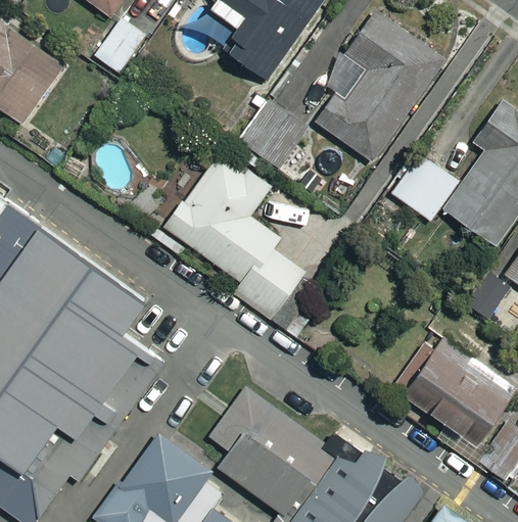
[(85,0),(109,18),(123,0),(85,0)]
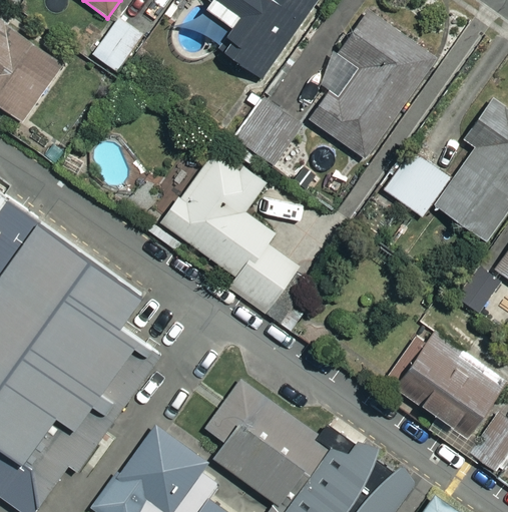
[(217,0),(210,11),(239,31),(224,51),(261,78),(318,0),(217,0)]
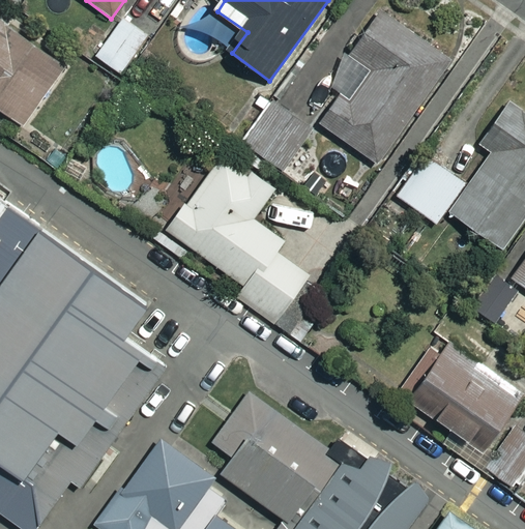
[(448,60),(381,12),(328,88),(341,97),(321,125),(375,164),(448,60)]
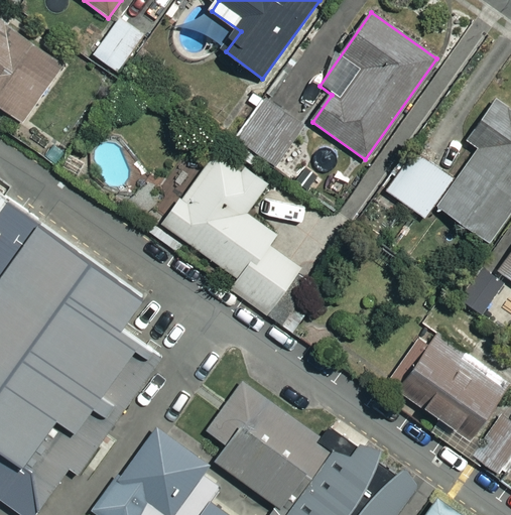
[(142,35),(118,18),(92,56),(116,73),(142,35)]
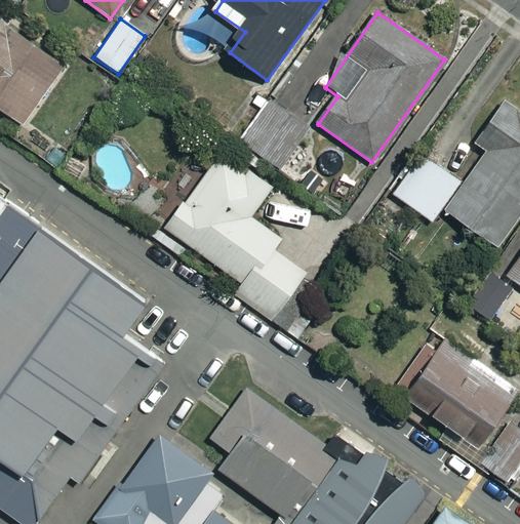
[(67,66),(0,19),(0,108),(27,126),(67,66)]
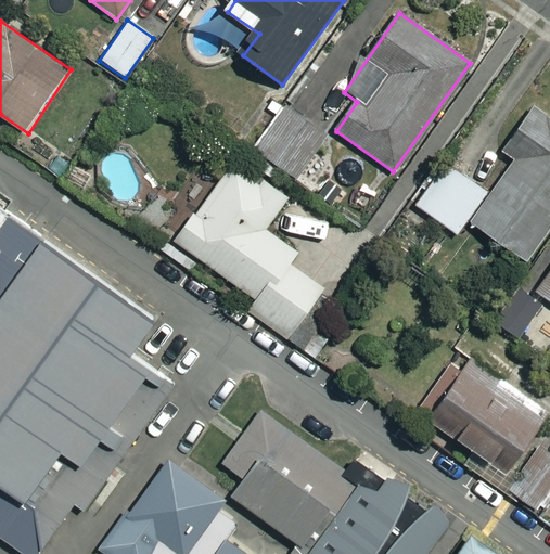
[(549,228),(549,123),(532,110),(500,152),(513,162),(489,194),(447,163),(416,205),(457,235),(468,220),(525,262),(549,228)]
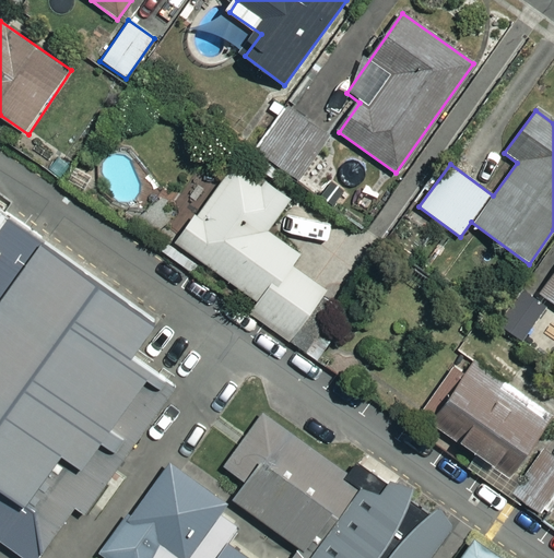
[(291,199),(239,161),(177,242),(258,303),(250,313),(290,343),(328,293),(292,266),(299,257),(267,232),(291,199)]
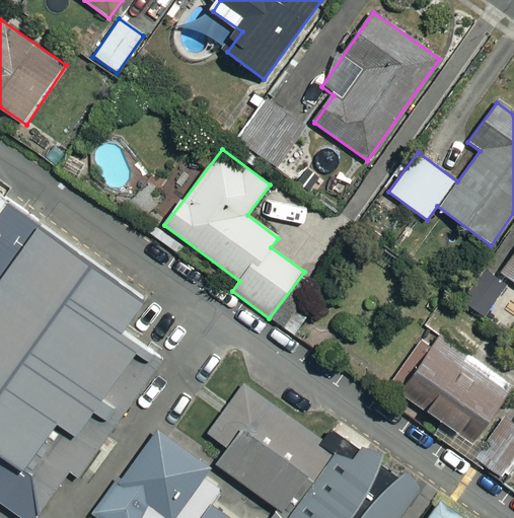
[(141,291),(0,193),(0,455),(17,467),(50,420),(74,437),(140,343),(117,325),(141,291)]
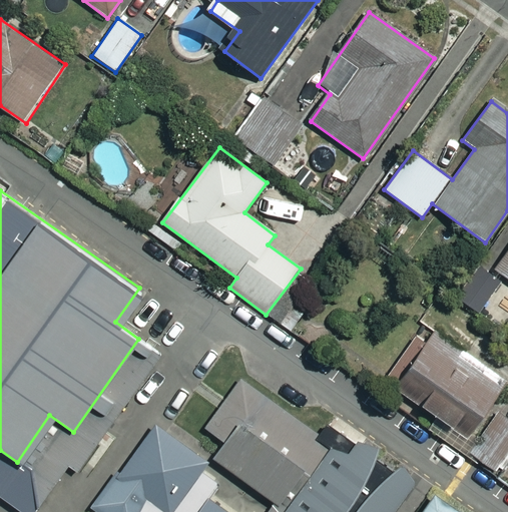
[(507,252),(495,271),(507,279),(507,252)]
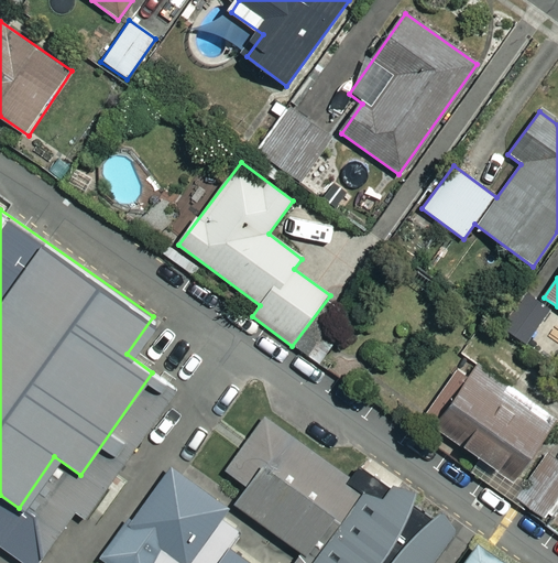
[(556,431),(474,372),(466,383),(452,374),(424,415),(517,484),(556,431)]
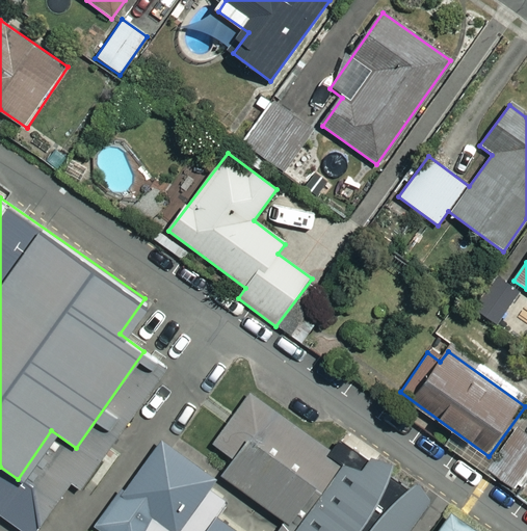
[(332,452),(245,393),(198,460),(284,521),(332,452)]
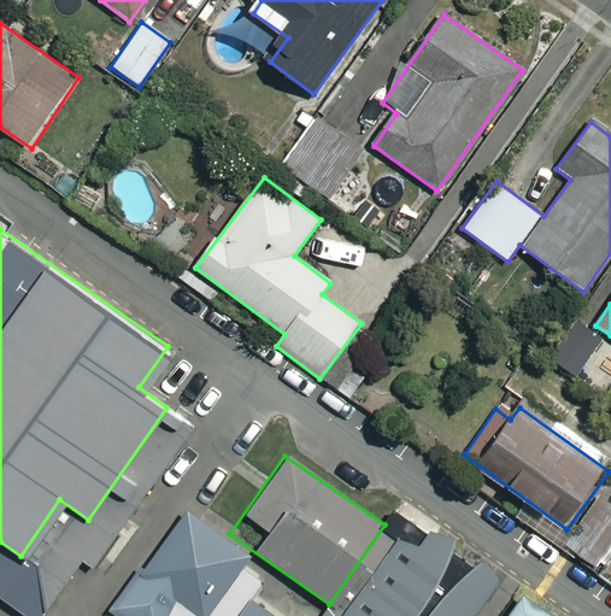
[(260,615),(222,588),(244,558),(176,511),(105,614),(107,615),(260,615)]
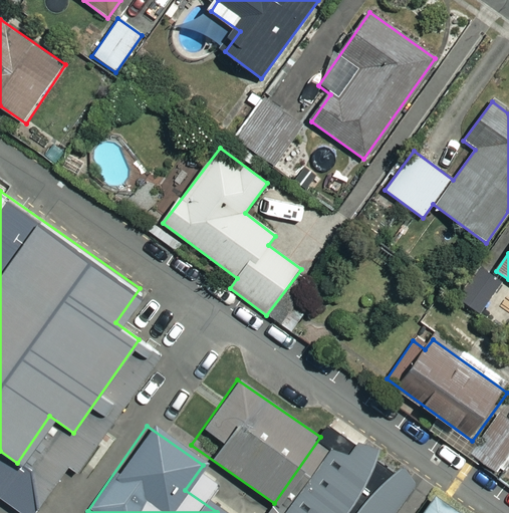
[(391,512),(412,483),(343,435),(288,512),(391,512)]
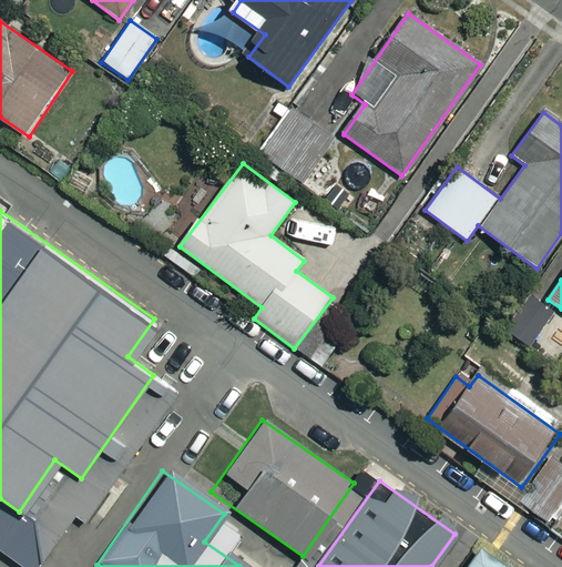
[(500,566),(467,544),(450,566),(500,566)]
